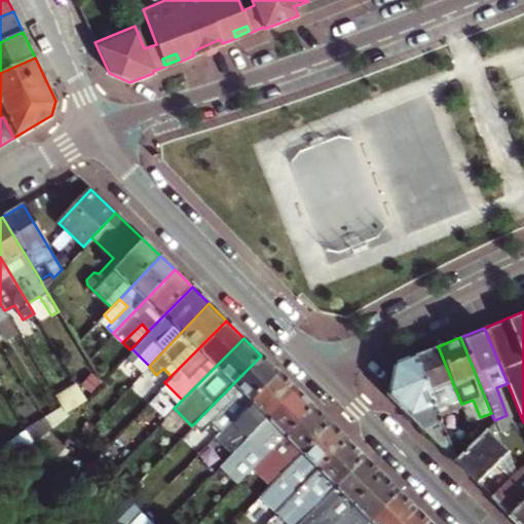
[(469,421),(461,404),(438,346),(412,356),(433,406),(452,399),(454,403),(452,407),(459,424),(469,421)]
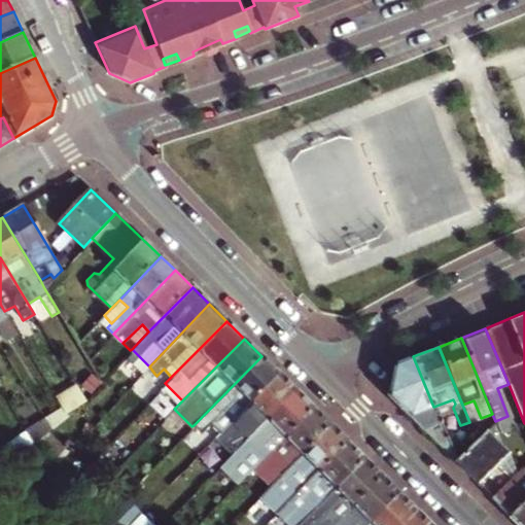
[(211,424),(219,432),(279,373),(261,356),(194,425),(203,433),(211,424)]
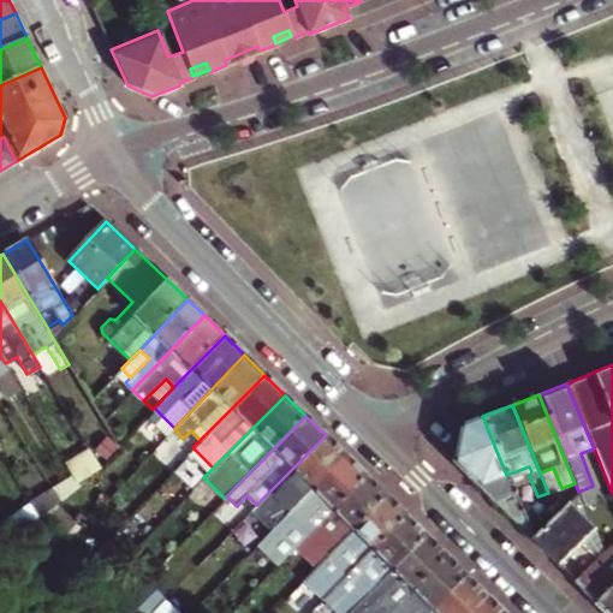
[(510,483),(506,475),(482,416),(459,426),(452,462),(529,539),(531,536),(510,483)]
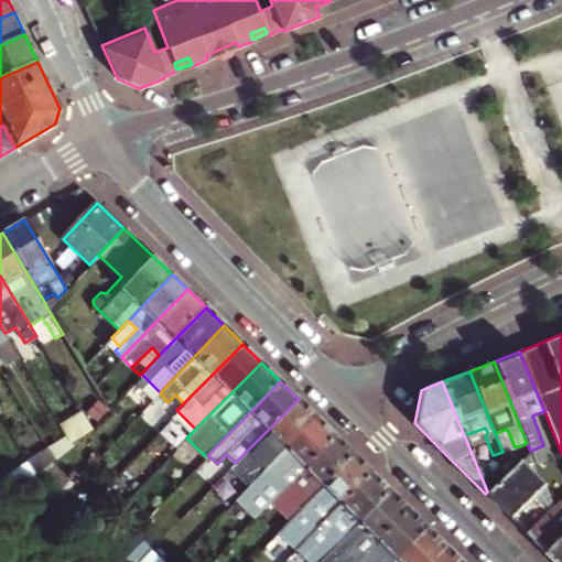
[(146,407),(153,414),(166,401),(160,392),(146,407)]
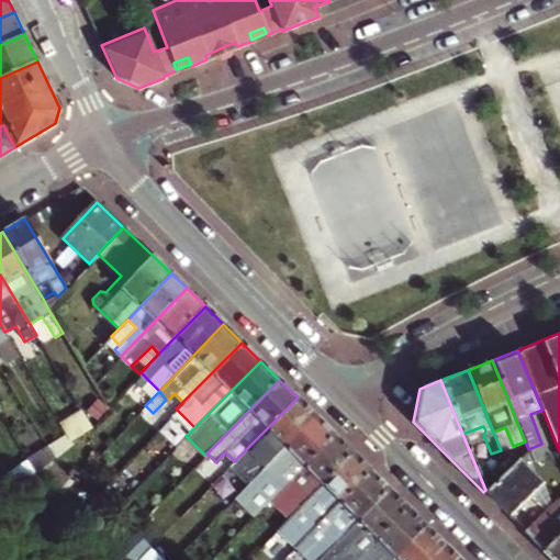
[(253,481),(253,480),(315,416),(298,398),(234,461),(232,465),(242,476),(244,472),(253,481)]
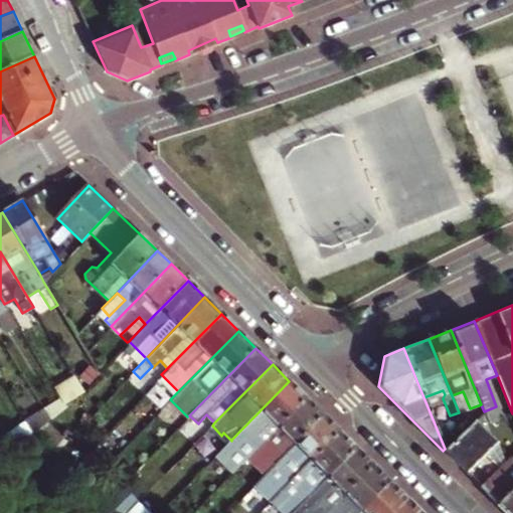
[(63,402),(82,388),(71,369),(50,381),(60,397),(63,402)]
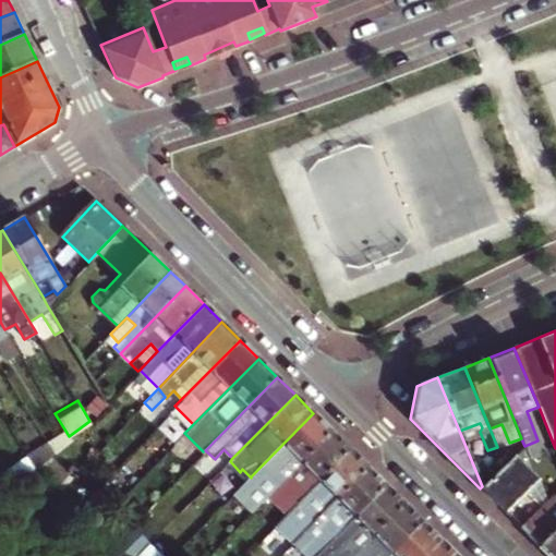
[(270,473),(281,483),(331,431),(313,413),(251,476),(258,484),(270,473)]
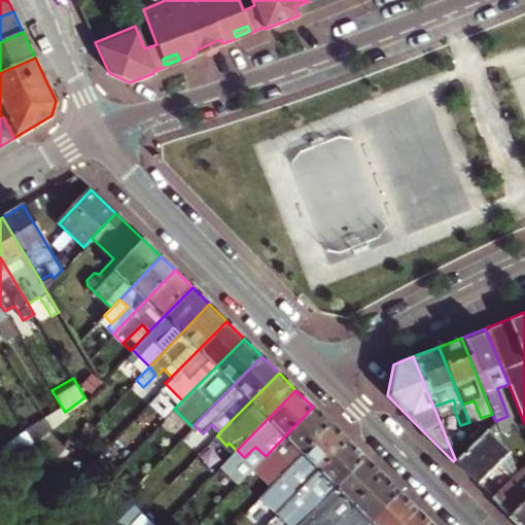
[(436,414),(453,408),(455,404),(453,399),(433,407),(436,414)]
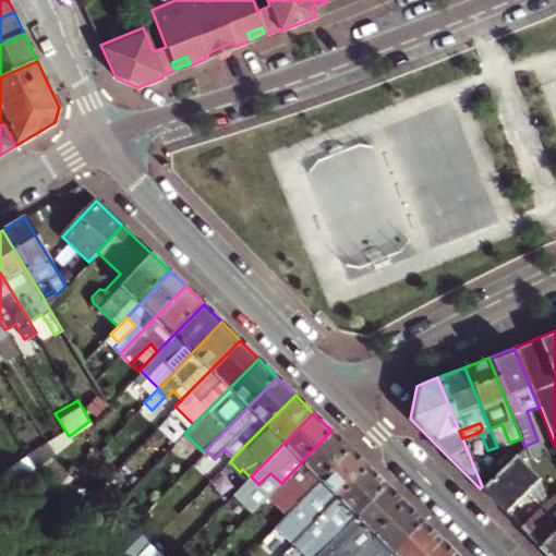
[(497,448),(509,443),(502,424),(490,428),(497,447),(497,448)]
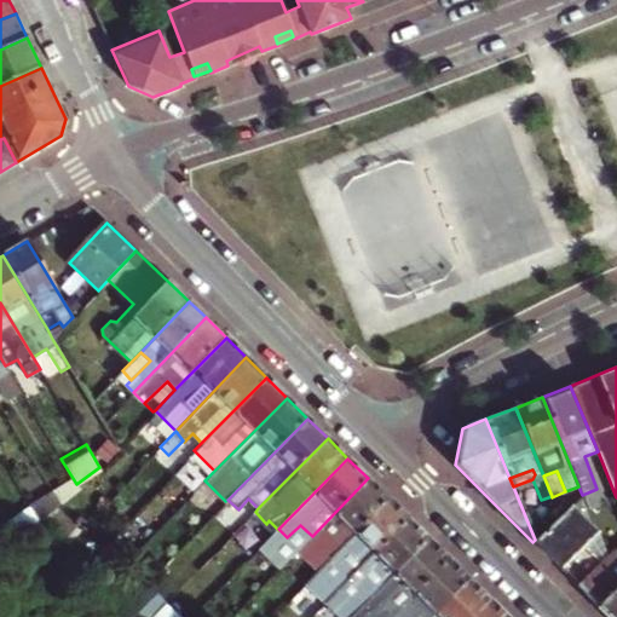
[(50,491),(58,503),(79,489),(76,484),(73,478),(50,491)]
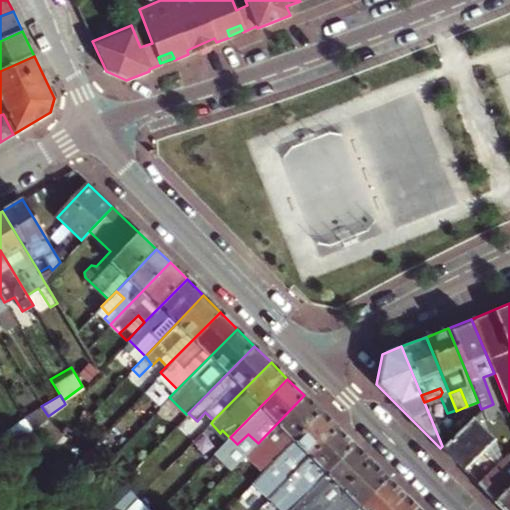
[(264,453),(272,461),(320,412),(304,395),(258,443),(245,455),(253,463),(264,453)]
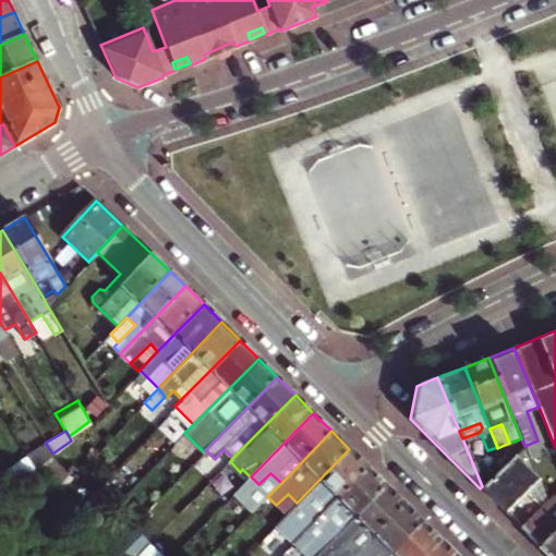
[(34,468),(49,457),(52,454),(45,443),(25,455),(33,468),(34,468)]
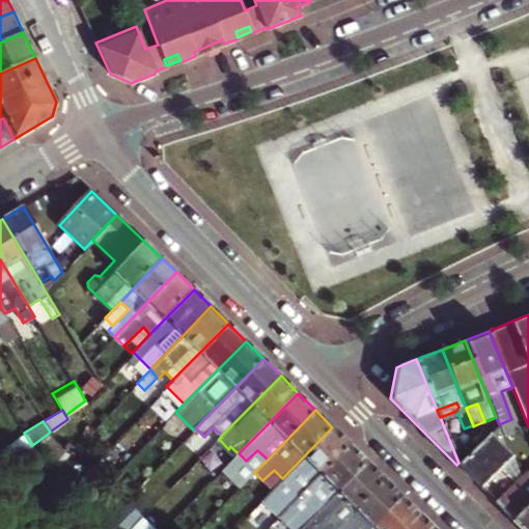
[(494,502),(521,476),(500,425),(480,444),(458,463),(456,465),(494,502)]
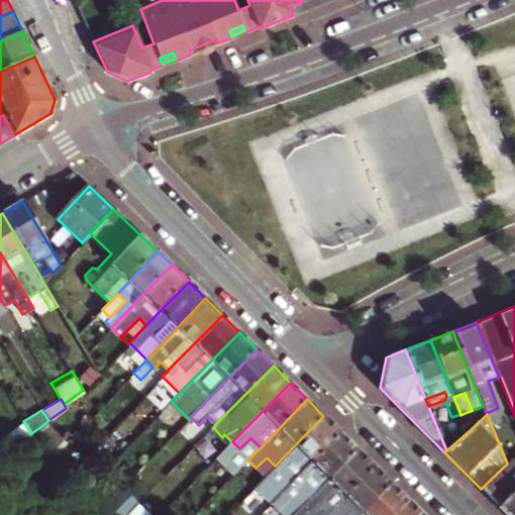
[(285,475),(292,483),(340,433),(323,416),(275,466),(261,481),(270,490),(285,475)]
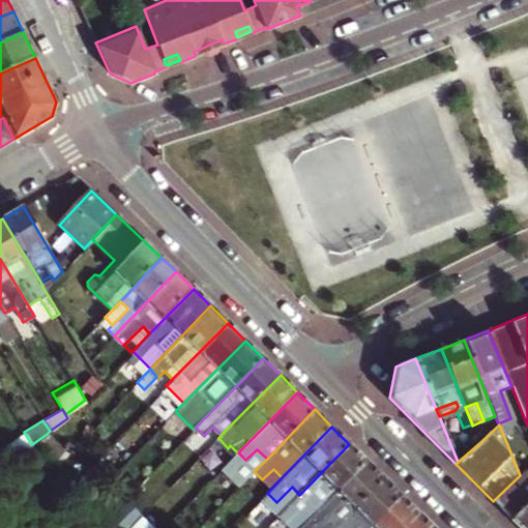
[(55,466),(67,453),(47,434),(32,444),(55,466)]
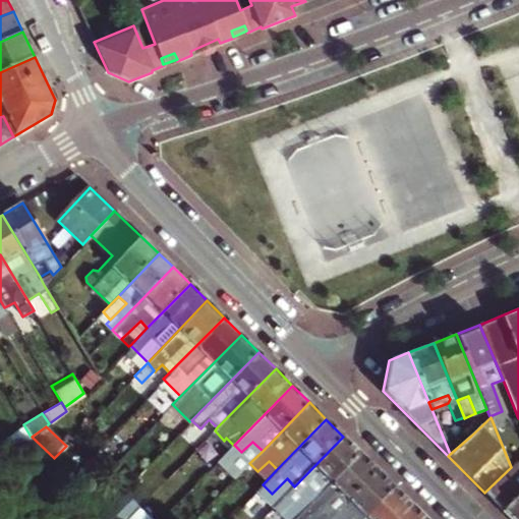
[(71,472),(78,464),(91,452),(74,437),(66,446),(54,458),(70,473),(71,472)]
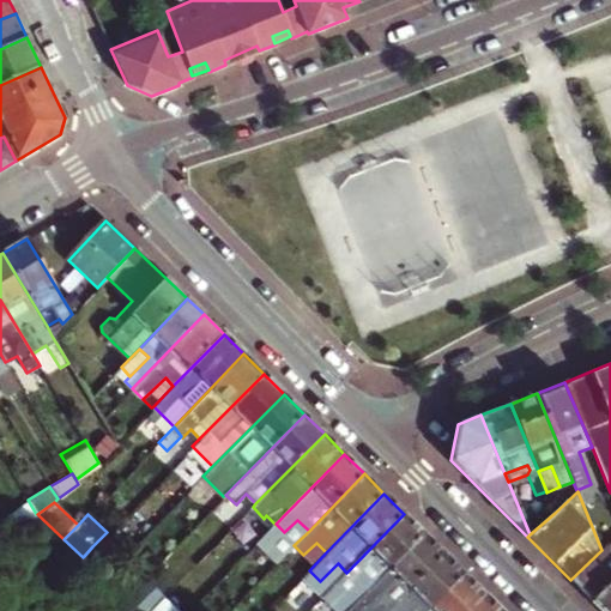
[(358,584),(367,592),(424,534),(404,514),(346,573),(336,584),(346,594),(358,584)]
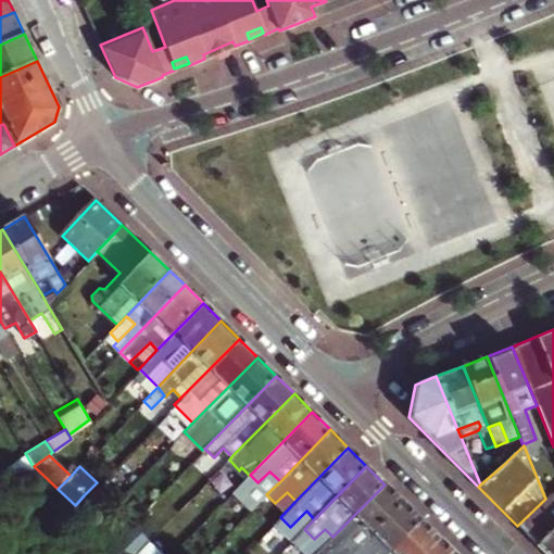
[(335,553),(342,548),(349,553),(352,553),(403,503),(385,485),(332,537),(322,548),(320,549),(325,553),(335,553)]
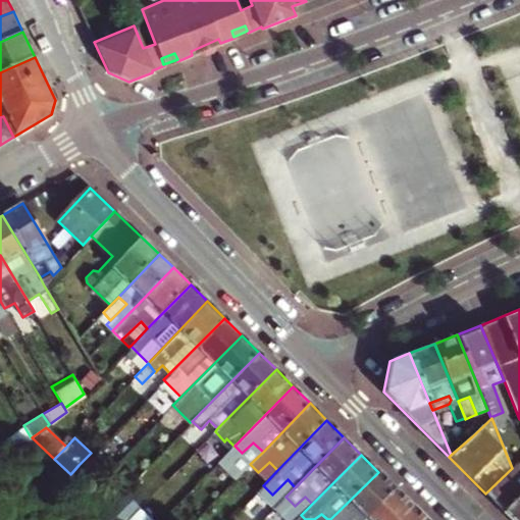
[(485,494),(504,512),(519,496),(519,459),(512,468),(485,494)]
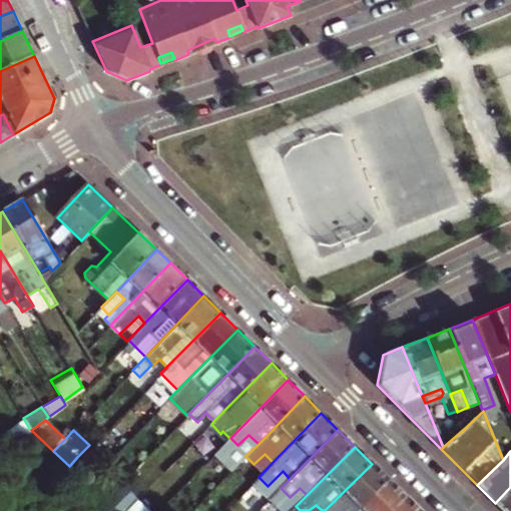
[(358,510),(389,480),(372,464),(325,510),(358,510)]
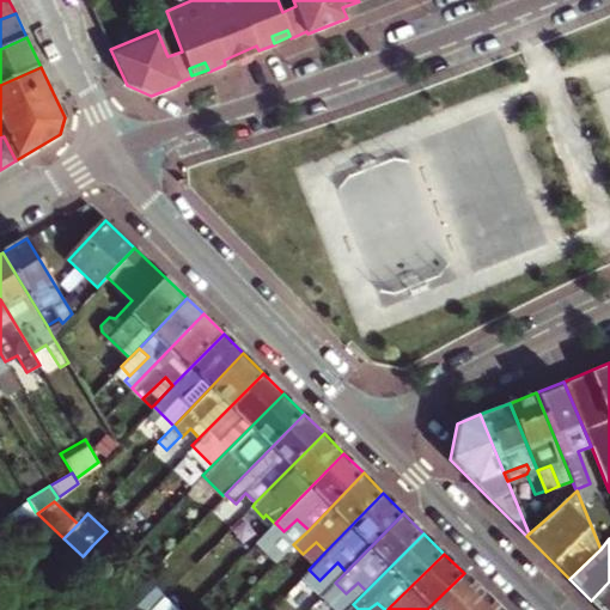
[(427,609),(465,609),(483,593),(464,573),(427,609)]
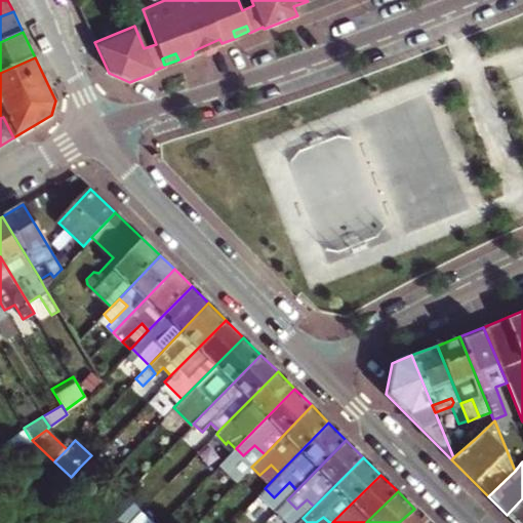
[(522,522),(522,498),(507,515),(515,522),(522,522)]
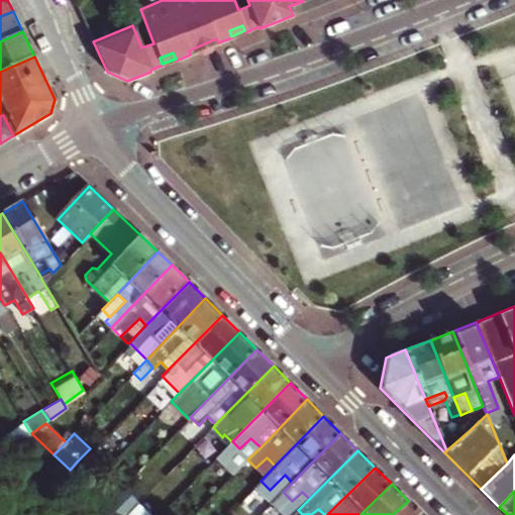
[(292,501),(299,509),(309,499),(302,492),(292,501)]
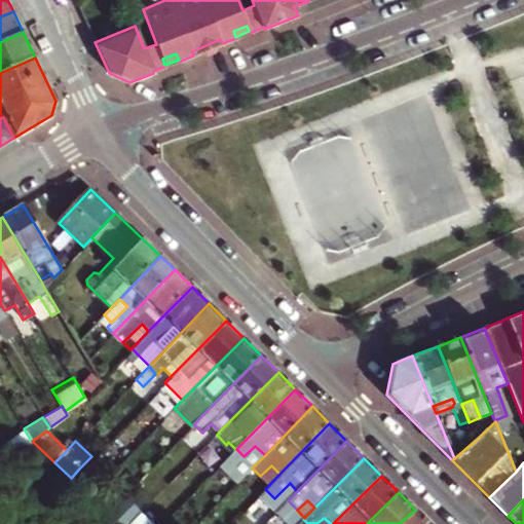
[(429,523),(415,510),(400,523),(429,523)]
